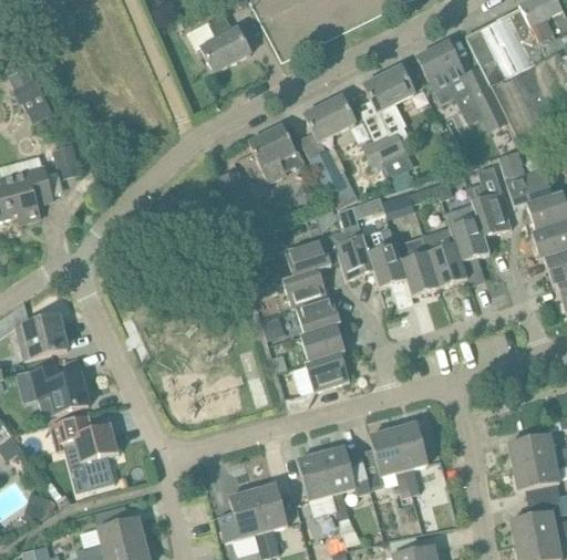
[(521,8),(466,35),(475,55),(498,101),(522,145),(528,142),(566,122),(566,71),(560,59),(566,55),(566,39),(565,34),(566,32),(566,20),(556,0),(527,0),(518,4),(521,8)]
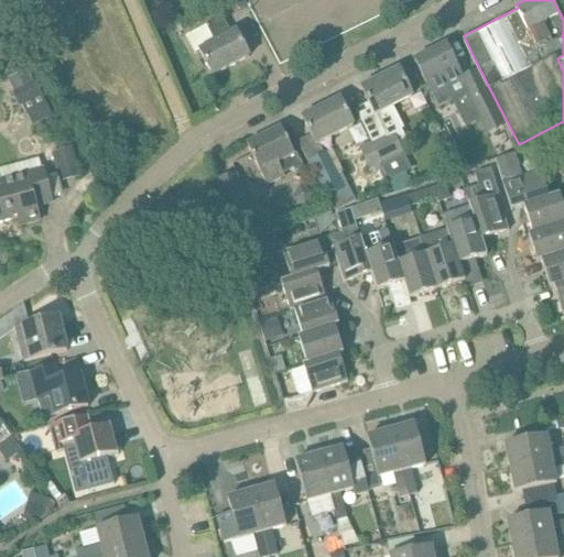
[(206,20),(186,31),(192,44),(195,48),(199,46),(201,47),(213,71),(249,52),(238,32),(237,30),(236,26),(231,29),(223,11),(206,20)]
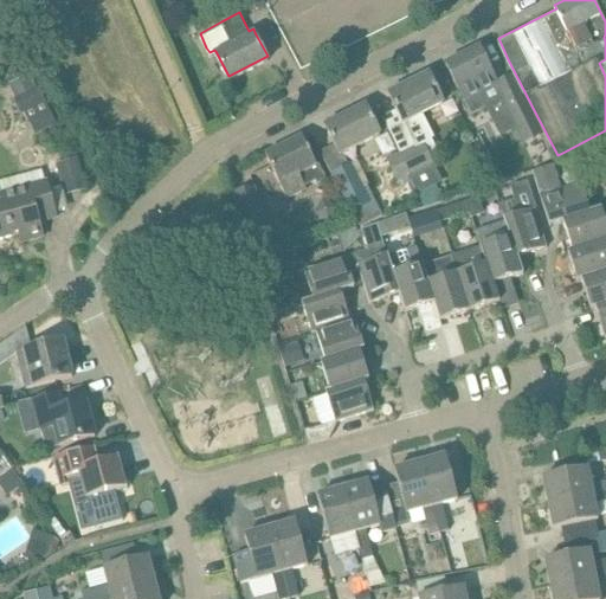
[(479,43),(445,59),(446,62),(458,85),(471,110),(485,102),(502,94),(503,92),(496,79),(497,78),(479,43)]
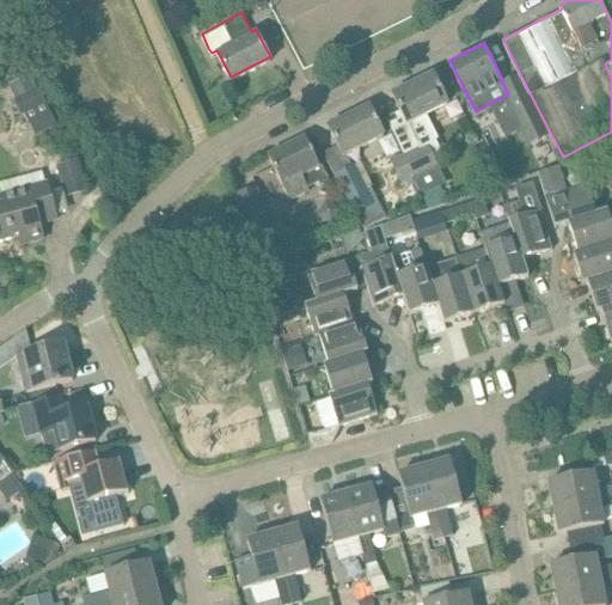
[(433,69),(392,89),(401,105),(403,110),(407,118),(418,142),(426,139),(432,151),(441,146),(435,135),(438,133),(426,110),(447,99),(444,90),(442,89),(451,84),(442,66),(433,71),(433,69)]
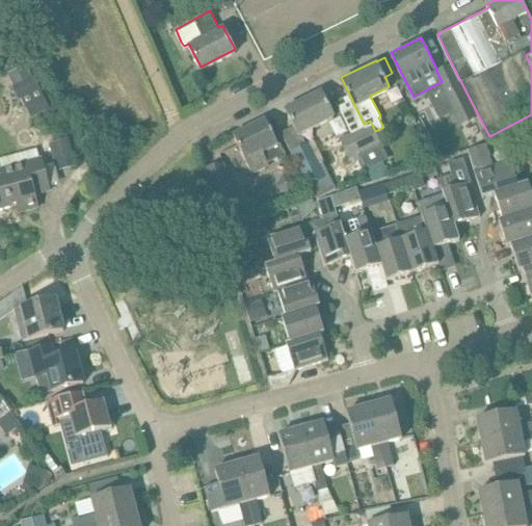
[(436,69),(435,70),(442,81),(441,82),(443,87),(453,107),(459,121),(475,112),(459,80),(450,62),(436,69)]
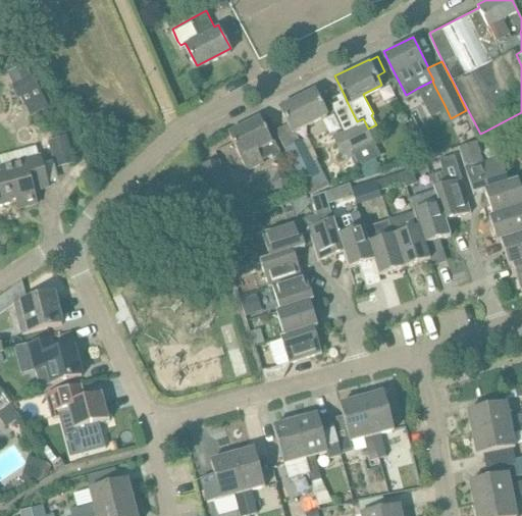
[(17,78),(11,81),(21,102),(43,92),(30,64),(14,71),(17,78)]
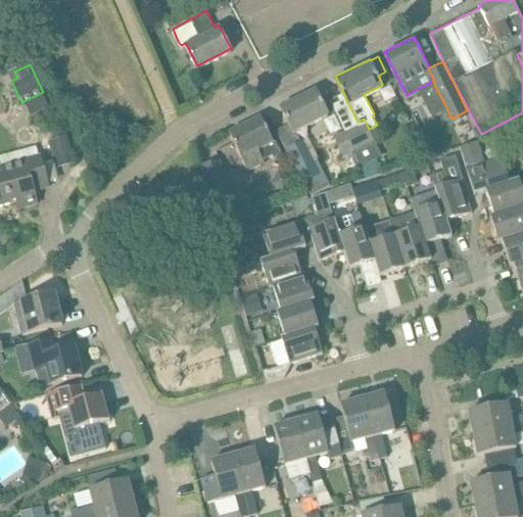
[(315,86),(280,103),(288,121),(293,129),(295,128),(328,112),(324,104),(322,100),(315,86)]
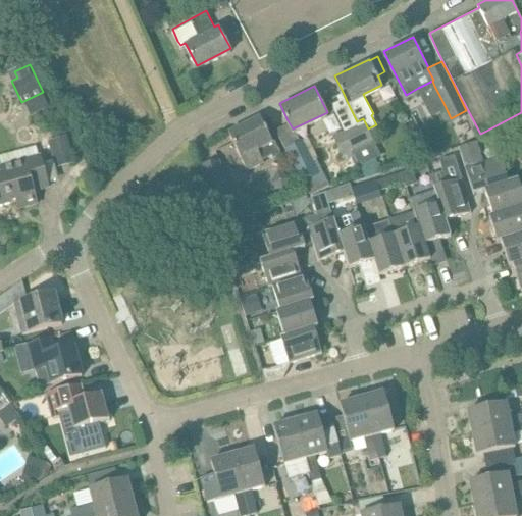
[(260,113),(228,130),(232,138),(238,148),(241,154),(247,167),(264,159),(262,155),(271,151),(272,154),(282,149),(276,137),(272,139),(269,132),(268,131),(261,117),(260,113)]
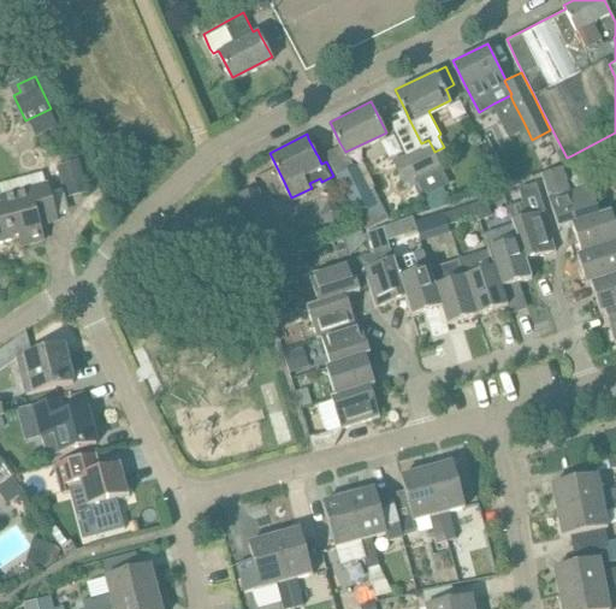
[(421,143),(404,152),(414,173),(424,191),(426,190),(431,206),(450,199),(444,183),(449,181),(434,152),(428,140),(421,143)]
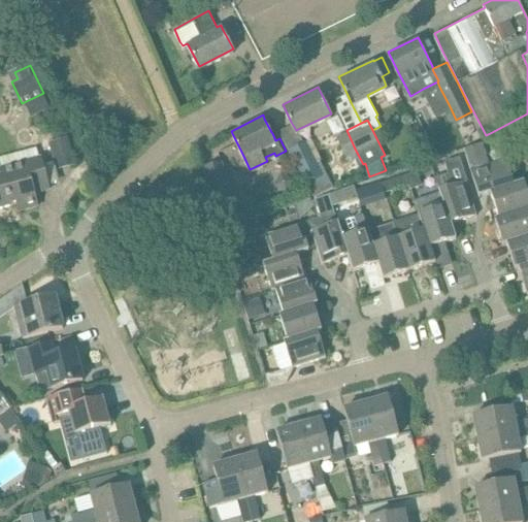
[(347,130),(338,134),(347,153),(355,149),(347,130)]
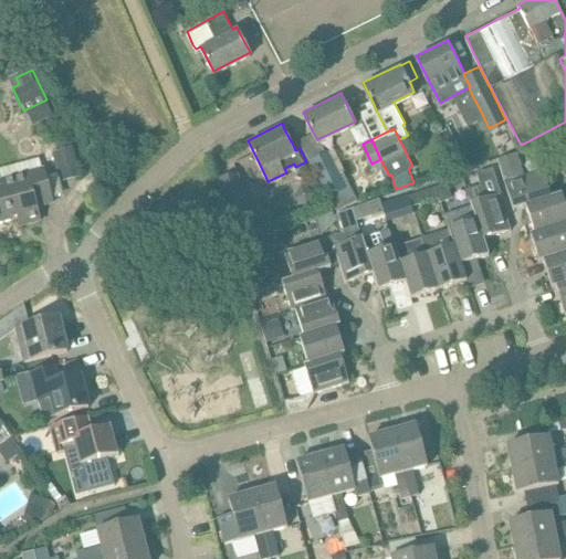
[(55,146),(62,175),(80,170),(72,141),(55,146)]
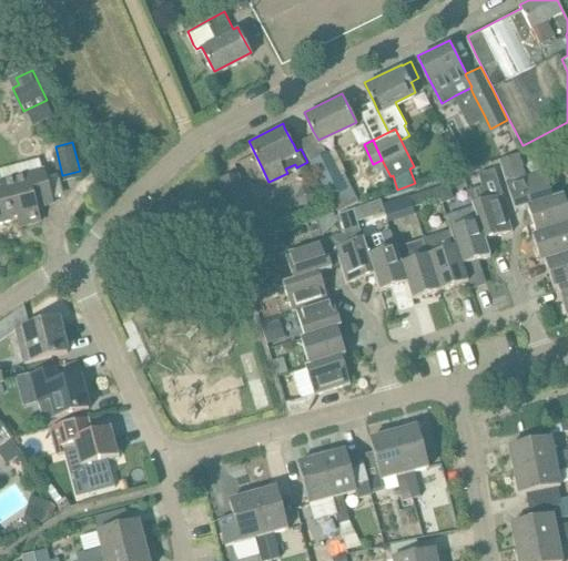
[(326,150),(312,156),(330,193),(338,208),(340,208),(353,202),(358,197),(345,167),(338,170),(328,149),(326,150)]
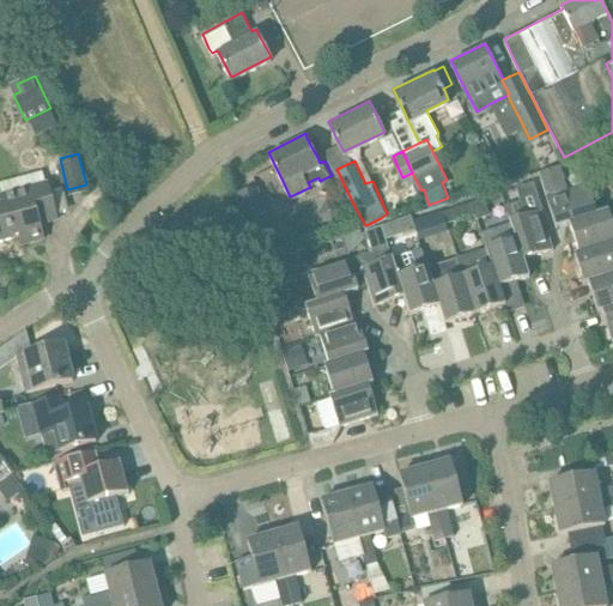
[(559,161),(538,168),(545,193),(548,201),(556,224),(564,220),(569,219),(596,210),(587,180),(568,186),(559,161)]
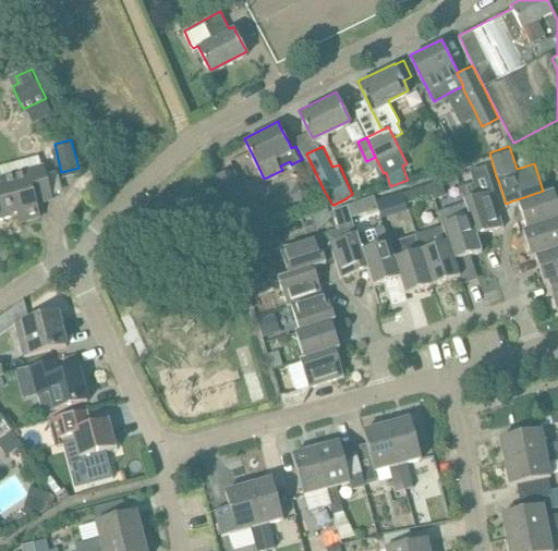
[(473,179),(460,183),(464,196),(463,196),(464,199),(469,213),(469,212),(475,231),(476,231),(504,222),(497,201),(493,188),(495,188),(486,161),(469,167),(473,179)]
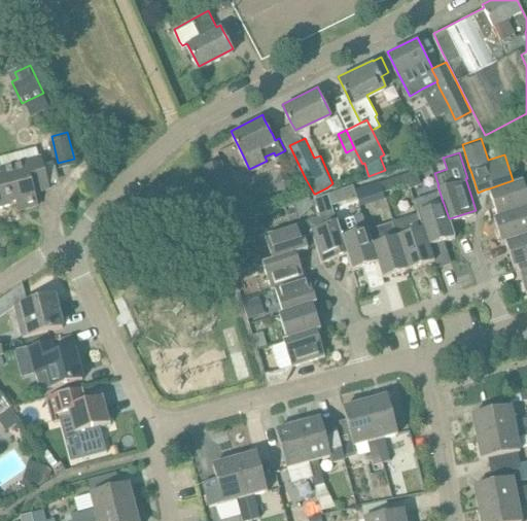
[(0,203),(23,198),(25,205),(37,201),(34,188),(48,184),(40,153),(0,164),(0,203)]
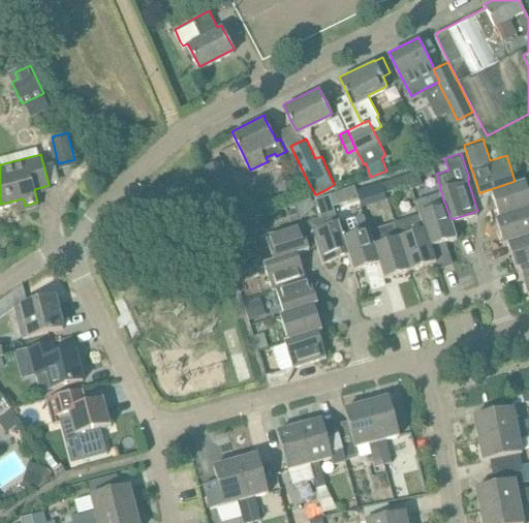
[(221,158),(204,163),(220,215),(238,209),(221,158)]
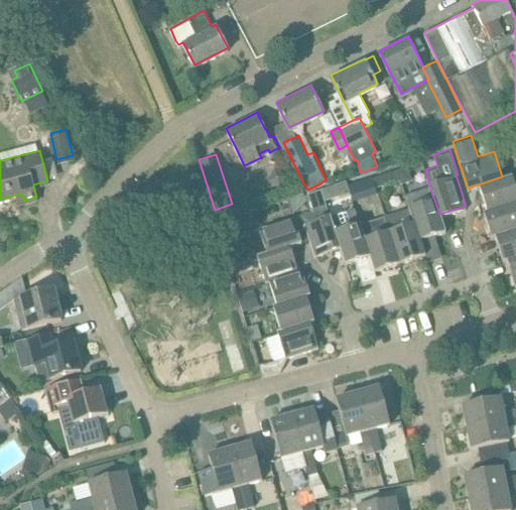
[(396,166),(395,166),(399,177),(400,181),(412,177),(407,163),(396,166)]
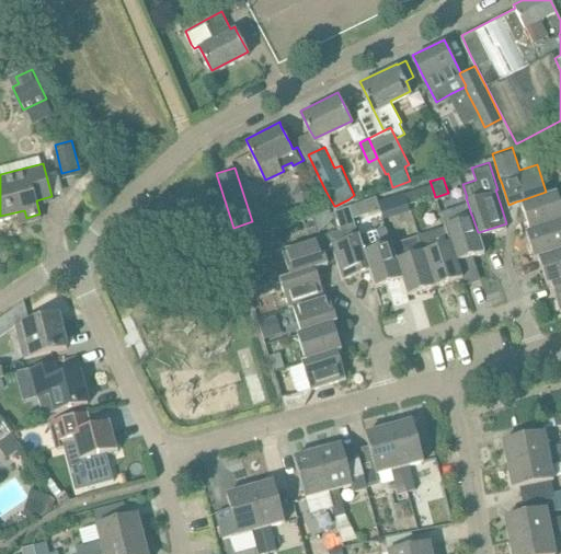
[(430,181),(404,189),(408,200),(434,193),(430,181)]
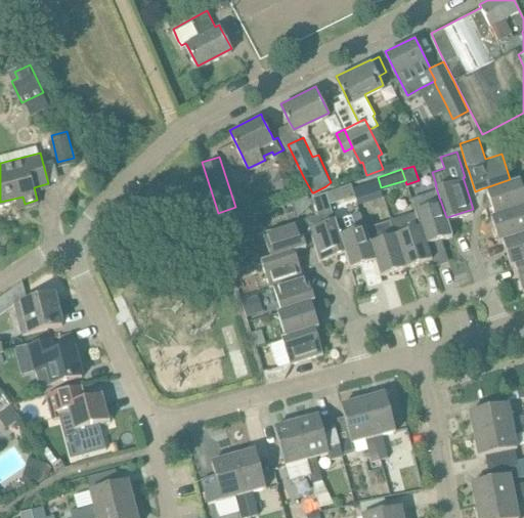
[(378,176),(352,185),(358,202),(383,193),(381,187),(378,177),(378,176)]
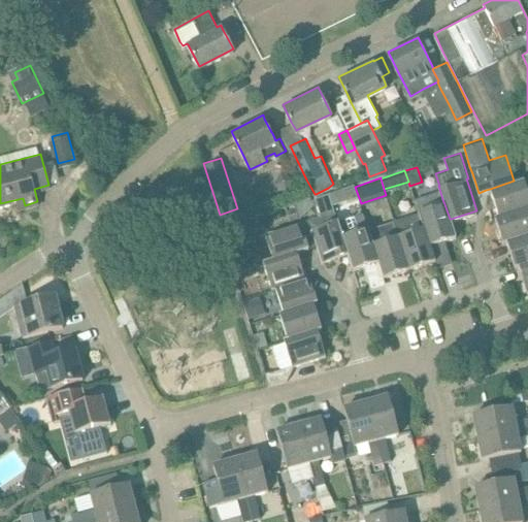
[(514,181),(490,189),(496,205),(494,215),(498,214),(527,204),(527,205),(527,192),(523,177),(514,181)]
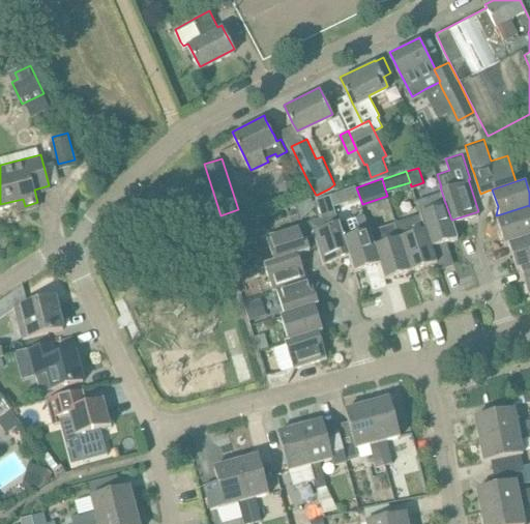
[(441,190),(417,197),(421,210),(419,210),(419,211),(424,226),(431,243),(432,243),(446,239),(455,236),(458,235),(452,220),(451,220),(445,202),(445,203),(441,190)]
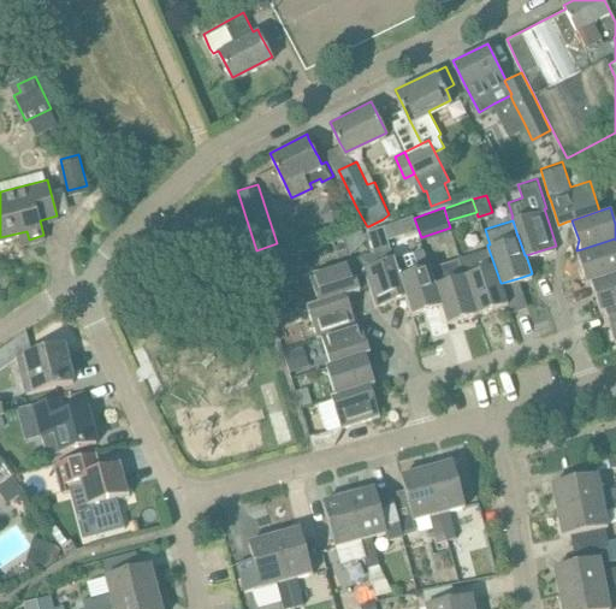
[(581,249),(576,250),(586,282),(591,281),(591,279),(615,271),(615,240),(615,238),(581,249)]
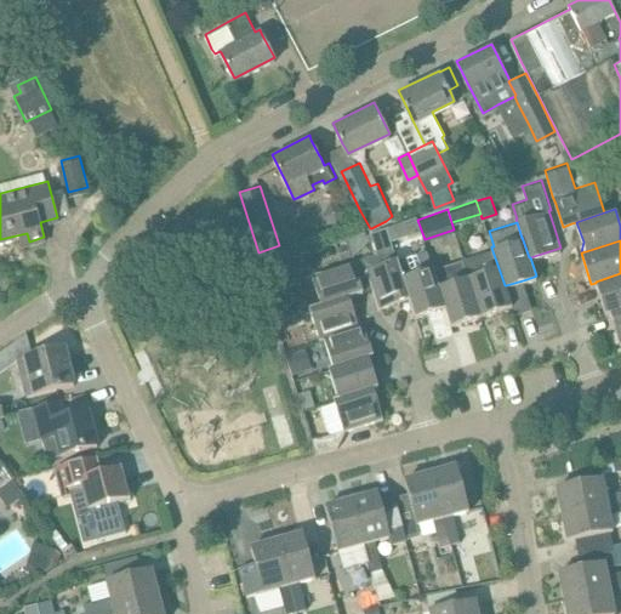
[(313,248),(294,257),(297,267),(318,257),(313,248)]
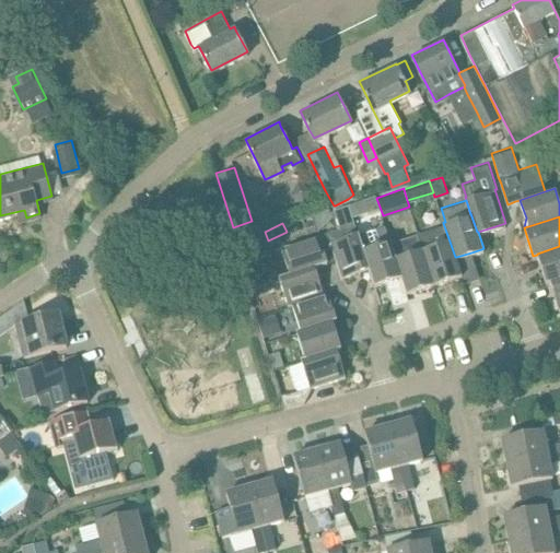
[(340,227),(327,232),(328,235),(330,239),(335,255),(336,258),(341,275),(369,267),(363,247),(359,232),(358,231),(356,223),(340,227)]
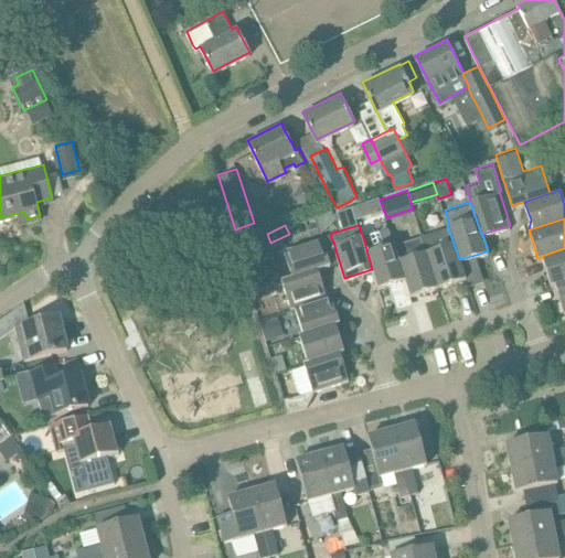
[(388,225),(362,234),(366,249),(372,269),(376,286),(404,277),(405,277),(398,258),(400,258),(394,242),(388,225)]
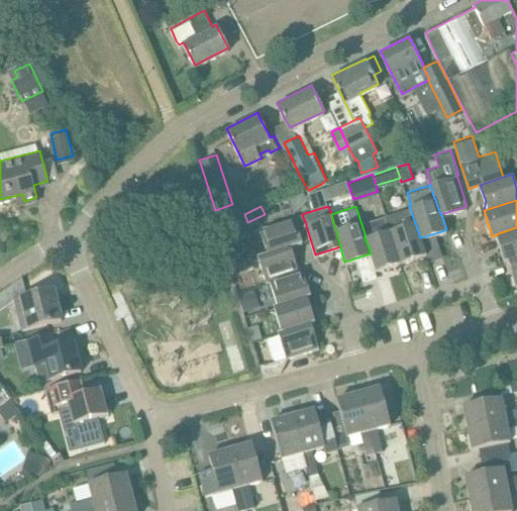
[(386,214),(385,214),(400,261),(426,252),(421,237),(420,237),(414,220),(409,206),(386,214)]
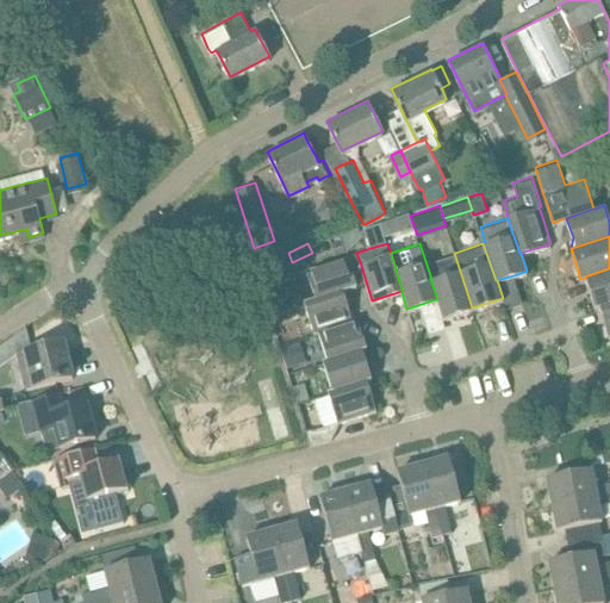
[(454,253),(425,261),(431,279),(430,279),(437,299),(442,317),(472,308),(454,253)]
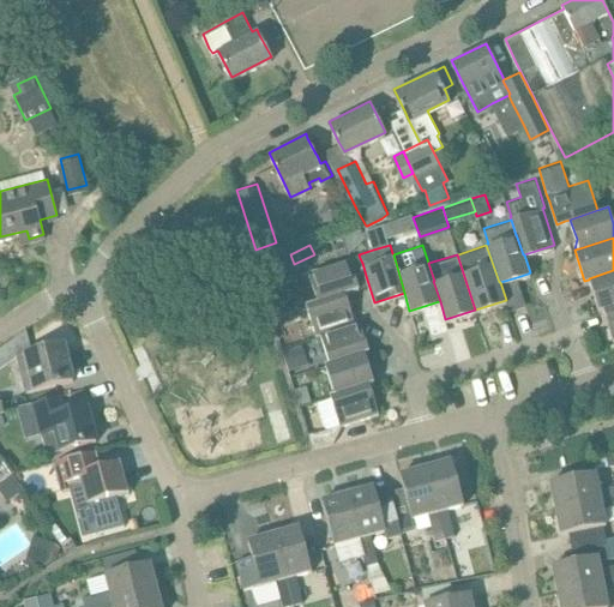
[(307,269),(296,272),(306,302),(317,299),(318,299),(344,290),(345,290),(359,287),(349,256),(307,269)]
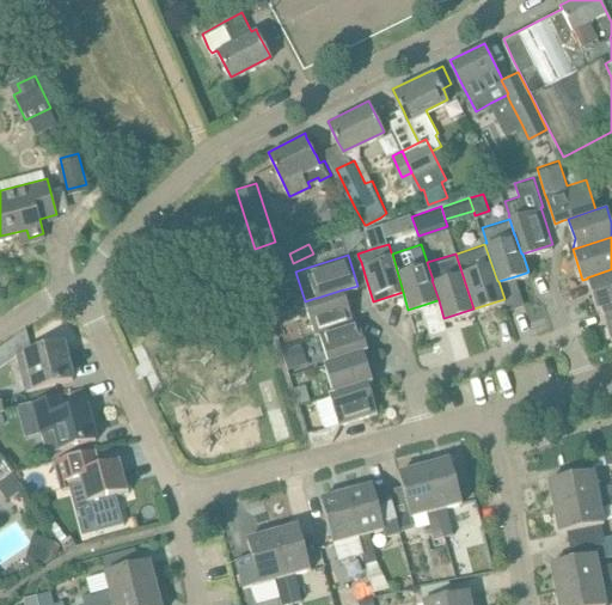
[(611,269),(587,277),(587,279),(597,307),(601,306),(611,301),(611,269)]
